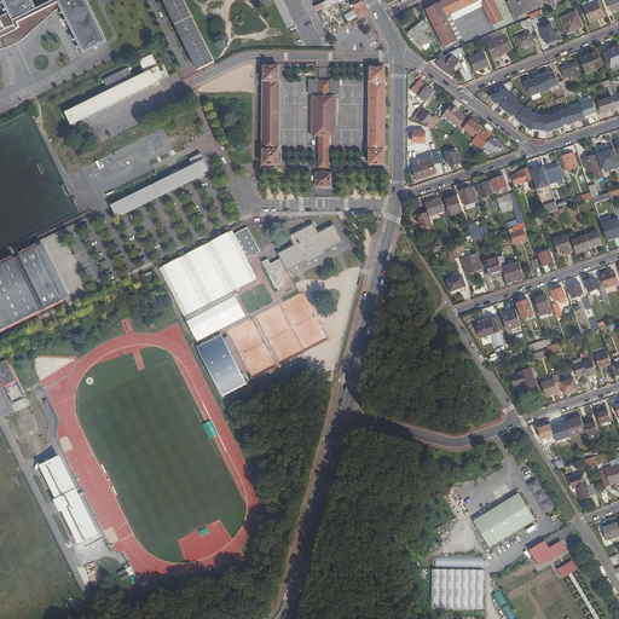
[(84,53),(108,41),(87,0),(55,0),(38,9),(32,0),(1,0),(9,13),(0,17),(0,50),(4,48),(7,48),(11,47),(15,45),(18,44),(21,41),(24,39),(61,7),(84,53)]
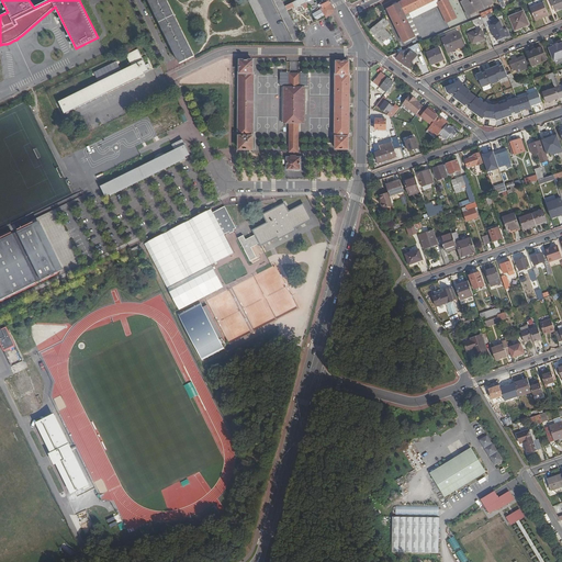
[(148,0),(180,64),(194,56),(167,0),(148,0)]
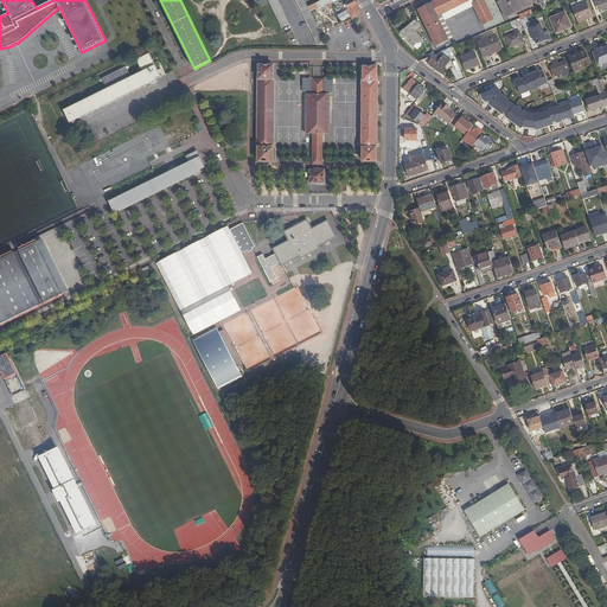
[(286,32),(291,30),(276,0),(268,0),(285,32),(286,32)]
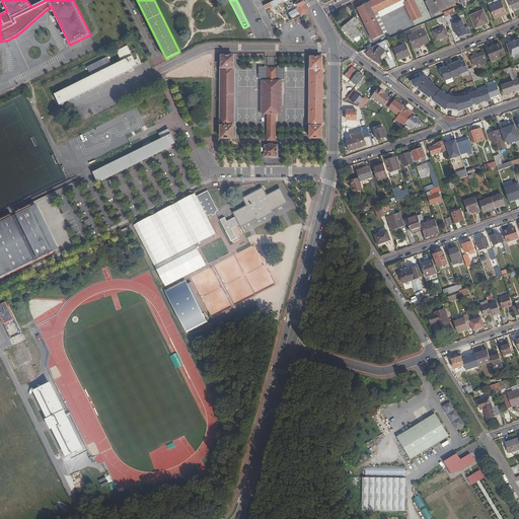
[(251,0),(272,39),(278,35),(278,34),(275,29),(273,24),(264,6),(261,0),(251,0)]
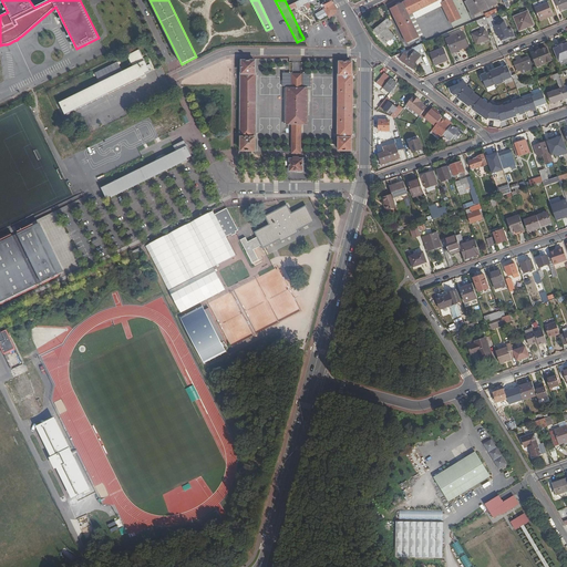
[(301,0),(288,7),(298,27),(302,24),(295,8),(306,3),(309,10),(312,9),(311,7),(309,3),(307,0),(301,0)]
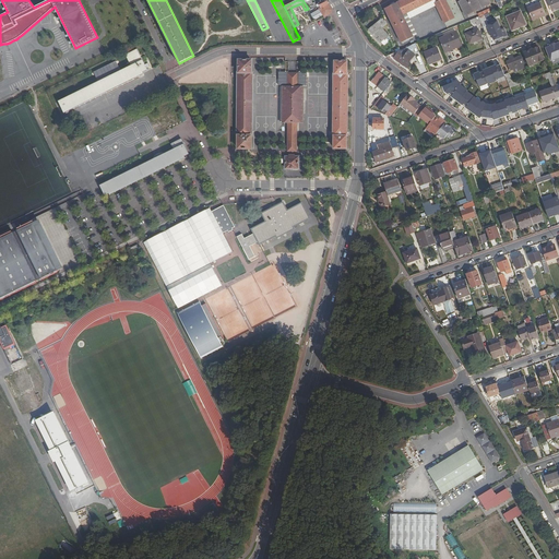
[(331,14),(332,10),(325,0),(324,0),(319,3),(321,7),(319,8),(324,18),(331,14)]
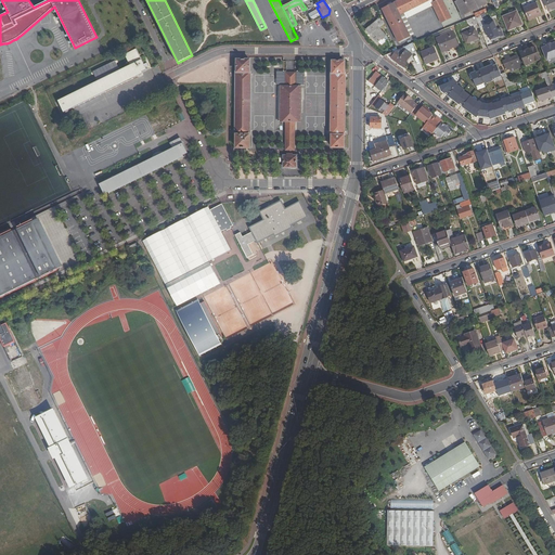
[(400,0),(384,9),(400,43),(411,38),(400,15),(404,13),(430,0),(431,0),(433,1),(431,2),(441,23),(451,18),(443,3),(442,0),(441,0),(400,0)]
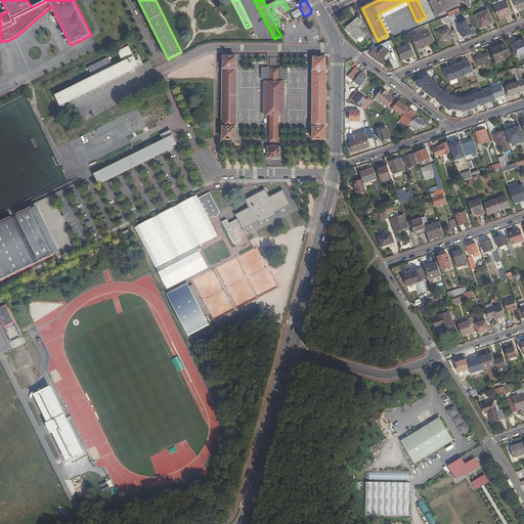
[(436,14),(448,8),(449,9),(454,7),(454,5),(459,3),(457,1),(456,2),(454,0),(434,0),(430,2),(436,14)]
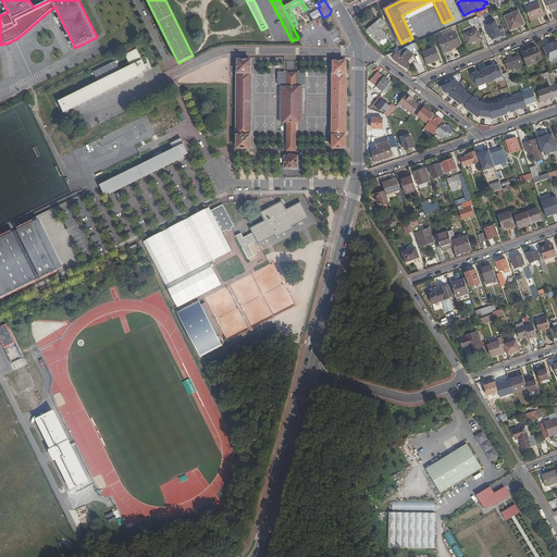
[(549,12),(556,8),(556,0),(546,0),(545,1),(549,12)]
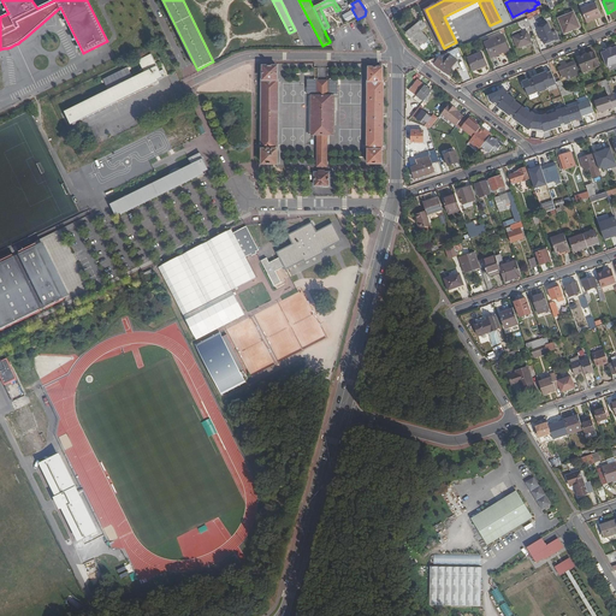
[(581,10),(586,22),(596,17),(597,19),(602,17),(596,4),(581,10)]
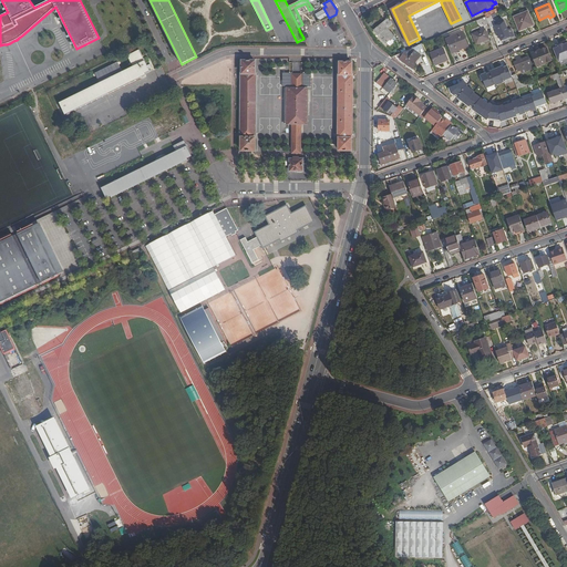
[(325,9),(316,13),(320,21),(328,16),(325,9)]
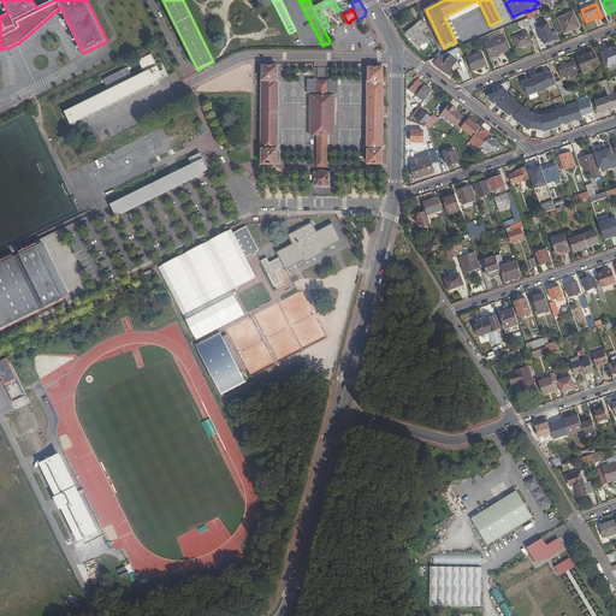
[(573,13),(558,19),(564,35),(579,29),(573,13)]
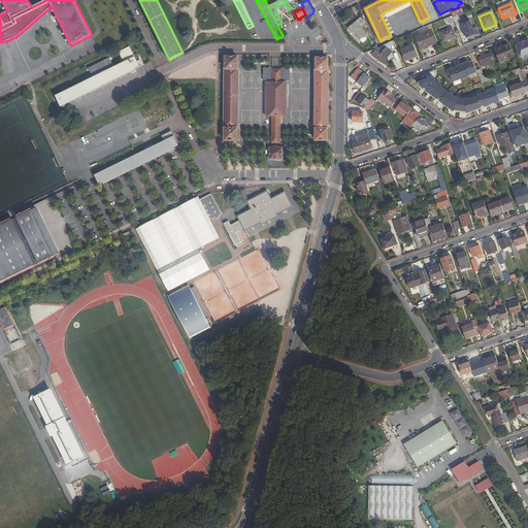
[(381,14),(391,36),(395,34),(385,12),(381,14)]
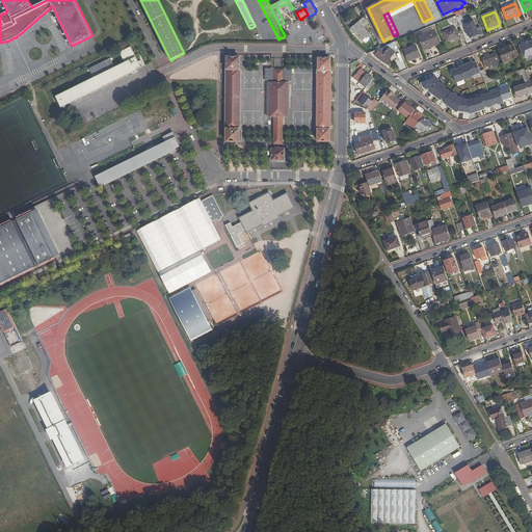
[(455,17),(457,23),(459,26),(463,25),(459,15),(455,17)]
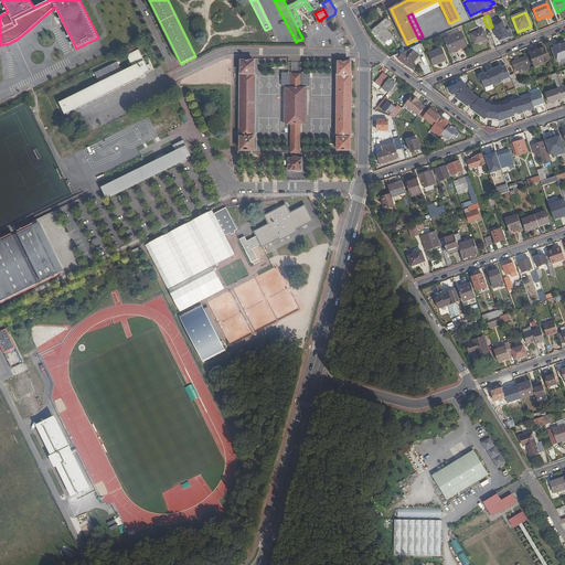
[(385,28),(391,23),(388,17),(373,30),(385,43),(388,39),(390,40),(393,36),(385,28)]
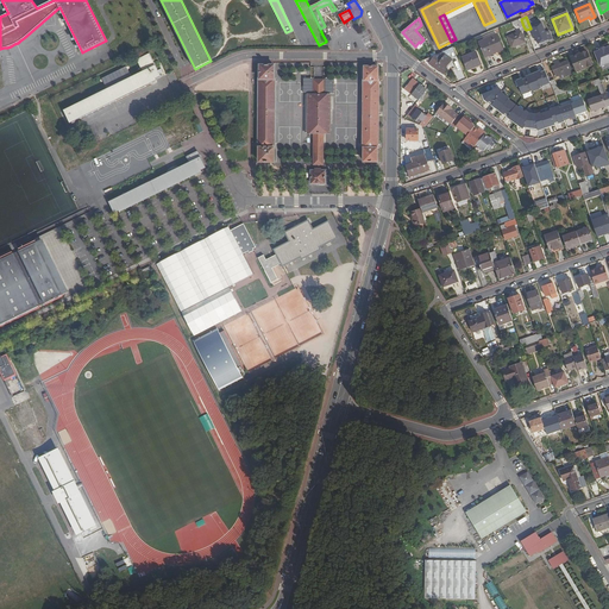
[(546,37),(541,24),(531,29),(538,45),(552,39),(550,36),(546,37)]
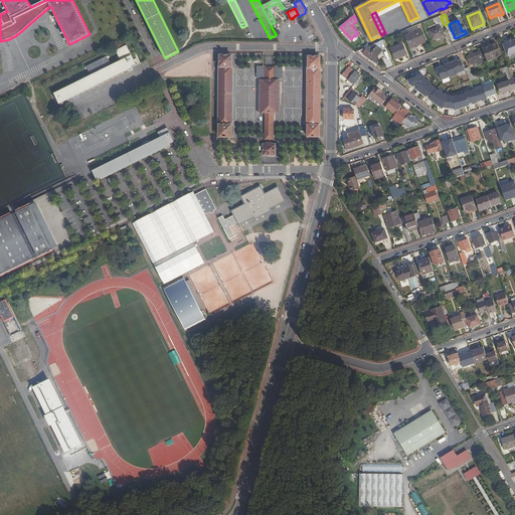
[(433,40),(442,36),(441,33),(443,32),(440,27),(428,31),(433,40)]
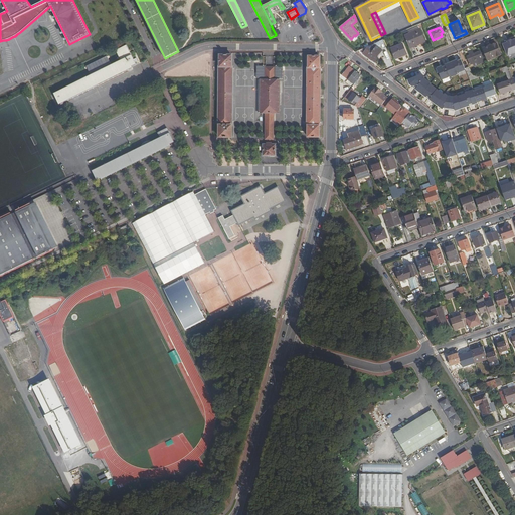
[(419,30),(403,36),(409,49),(424,43),(419,30)]
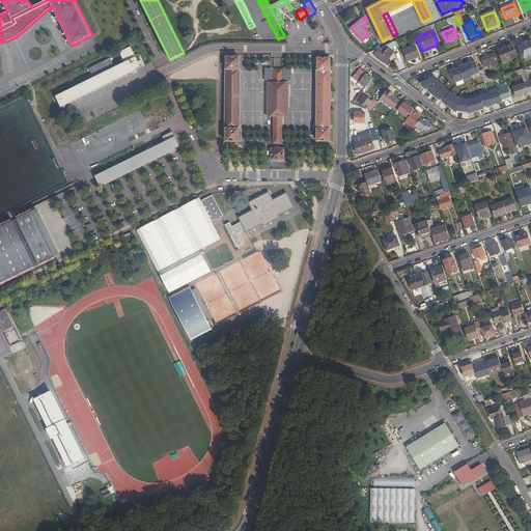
[(523,57),(530,54),(530,40),(527,43),(527,42),(523,43),(524,44),(519,46),(523,57)]
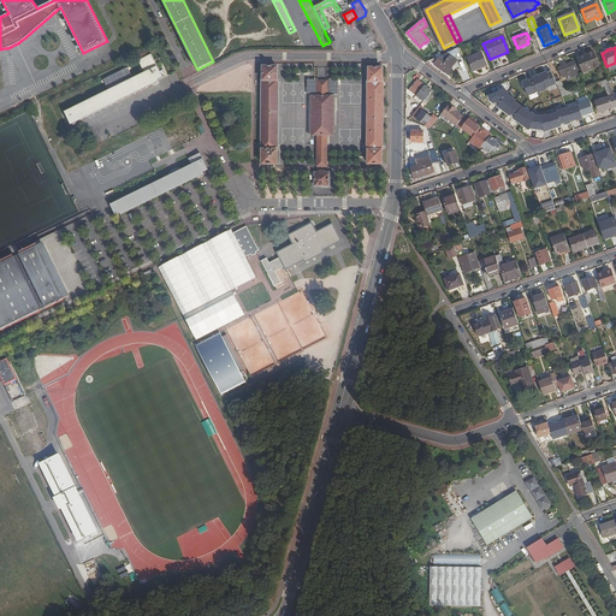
[(578,58),(584,71),(598,66),(593,52),(578,58)]
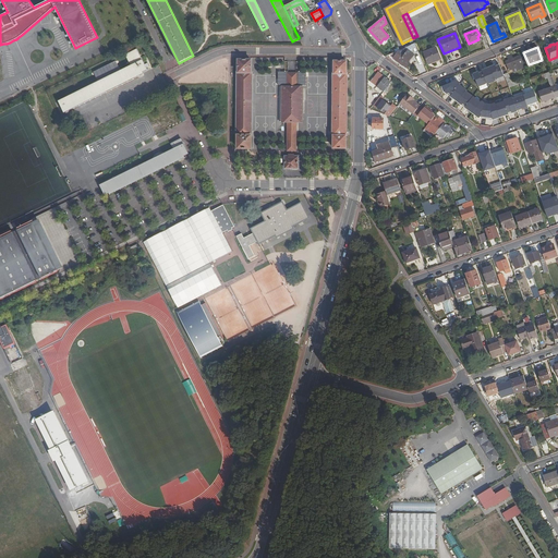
[(401,50),(400,50),(389,56),(403,65),(407,61),(409,62),(414,56),(405,48),(401,50)]
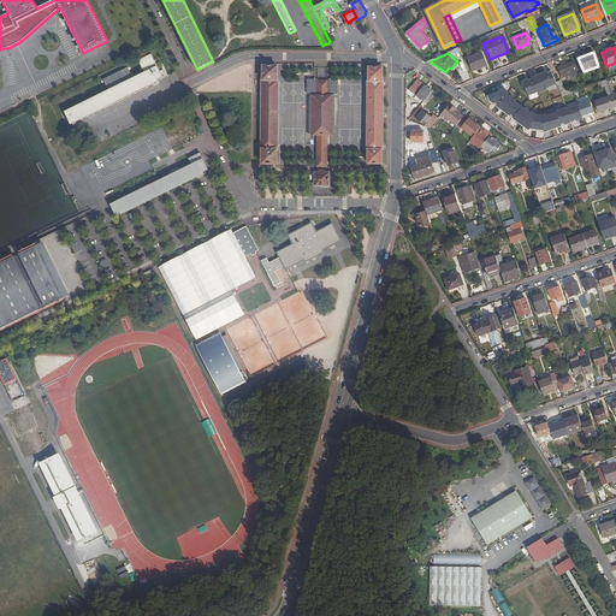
[(473,71),(478,69),(486,65),(481,53),(467,59),(473,71)]
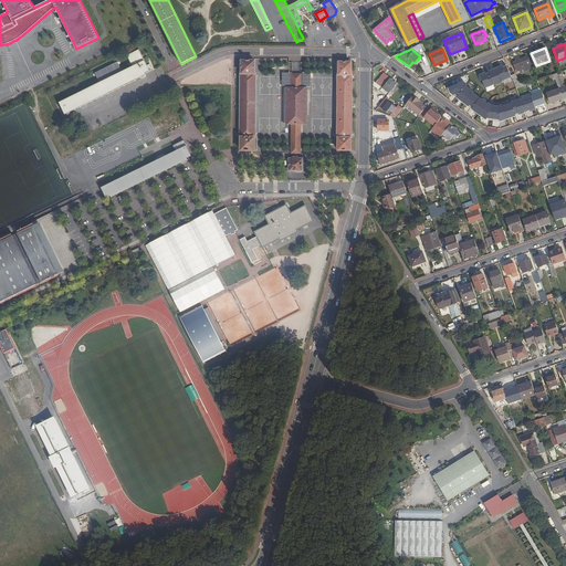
[(128,55),(129,59),(132,63),(134,66),(60,103),(65,115),(146,75),(145,73),(149,71),(139,50),(128,55)]
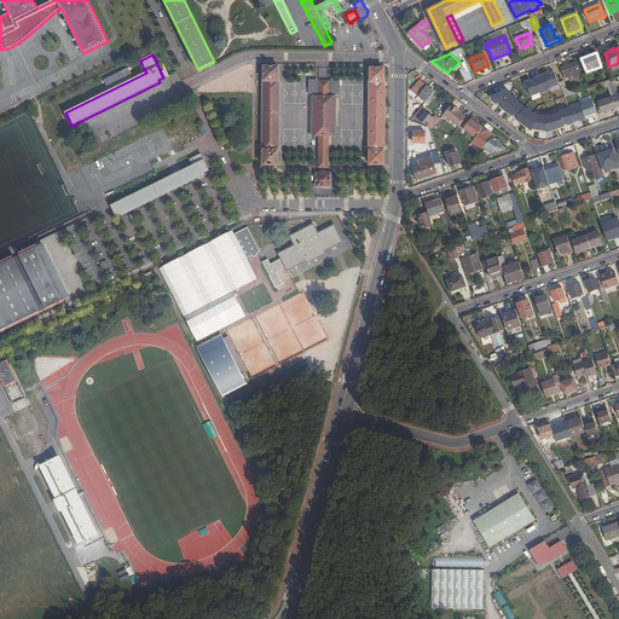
[(577,76),(582,75),(580,69),(576,71),(573,64),(570,65),(568,63),(565,65),(566,68),(562,69),(563,74),(562,74),(563,77),(566,77),(566,79),(577,74),(577,76)]
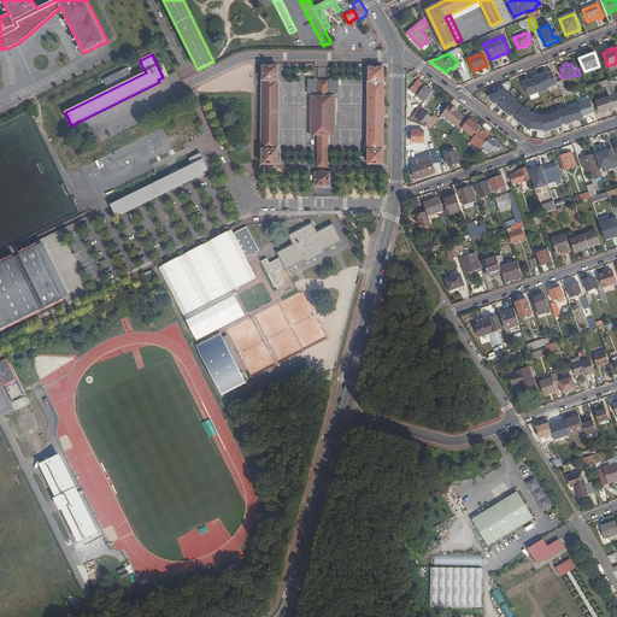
[(263,150),(263,164),(278,164),(278,150),(280,150),(280,81),(278,81),(278,66),(263,66),(263,80),(262,80),(262,150),(263,150)]
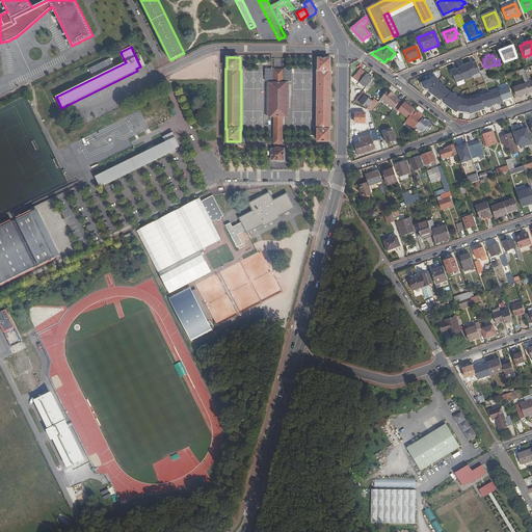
[(329,141),(329,129),(330,129),(331,70),(330,70),(330,58),(319,58),(319,70),(318,70),(317,129),(318,129),(318,141),(329,141)]
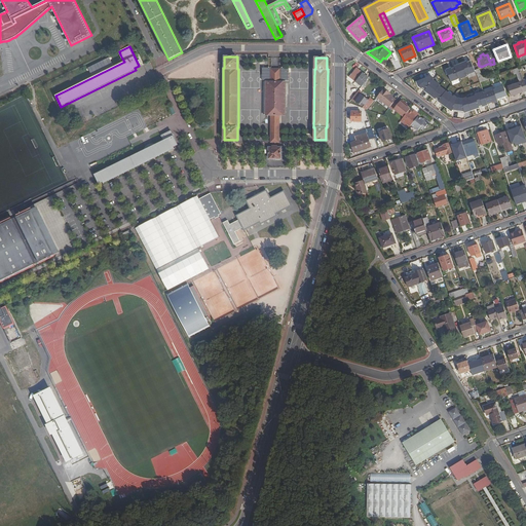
[(475,70),(471,60),(466,62),(457,65),(457,66),(446,70),(451,81),(459,78),(459,79),(467,76),(467,75),(475,72),(475,70)]
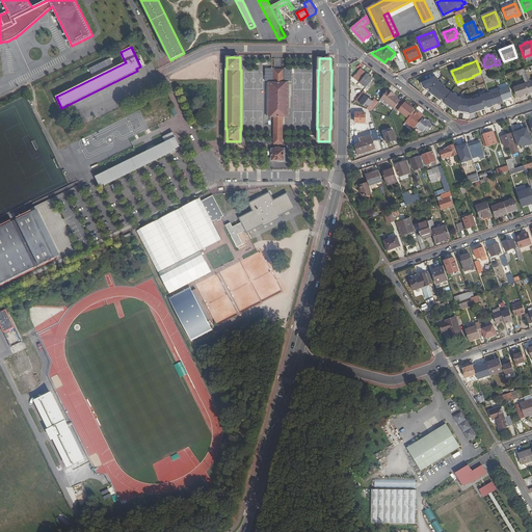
[(516,97),(531,90),(531,87),(525,68),(517,71),(519,75),(522,74),(526,85),(520,87),(520,86),(513,88),(516,97)]
